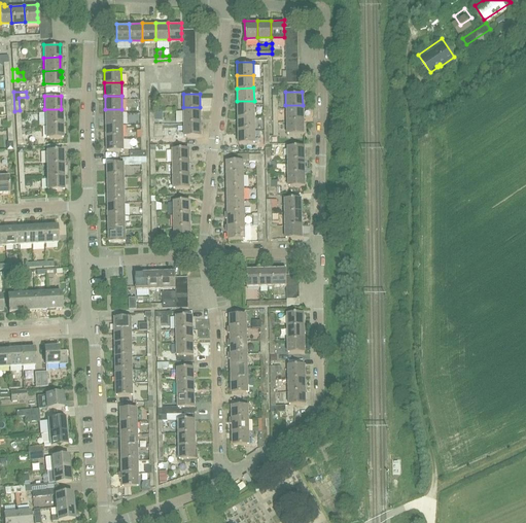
[(238,114),(254,114),(254,101),(237,101),(238,114)]
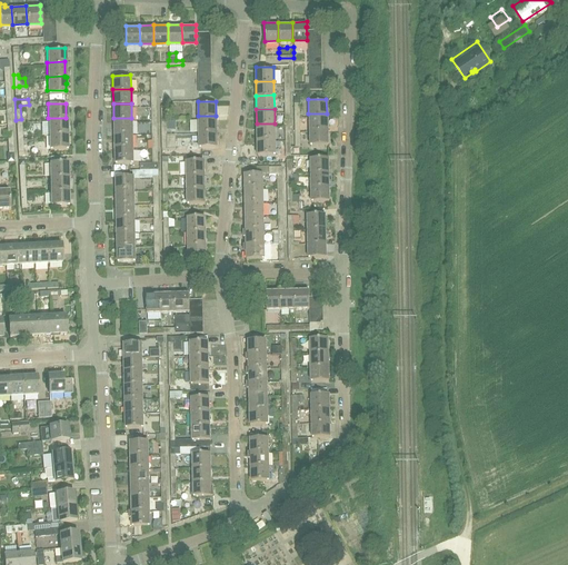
[(308,114),(309,128),(327,128),(327,114),(308,114)]
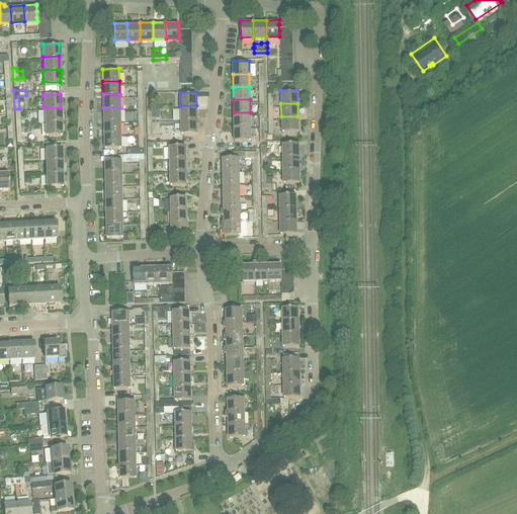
[(196,118),(196,105),(180,105),(180,118),(196,118)]
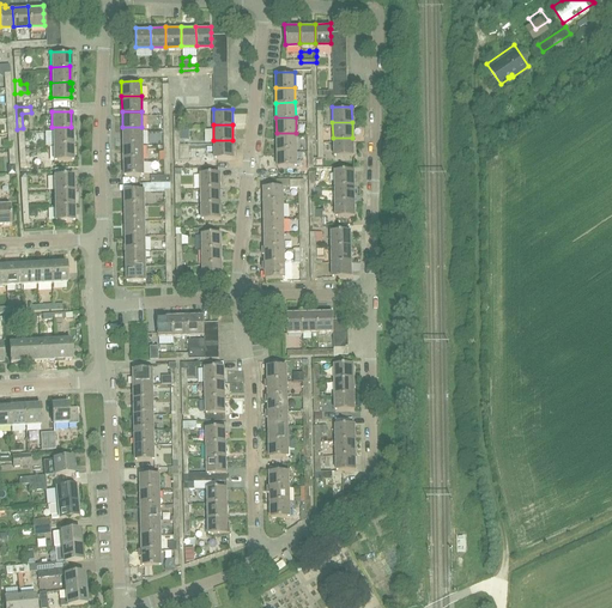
[(52,127),(52,143),(72,141),(71,127),(52,127)]
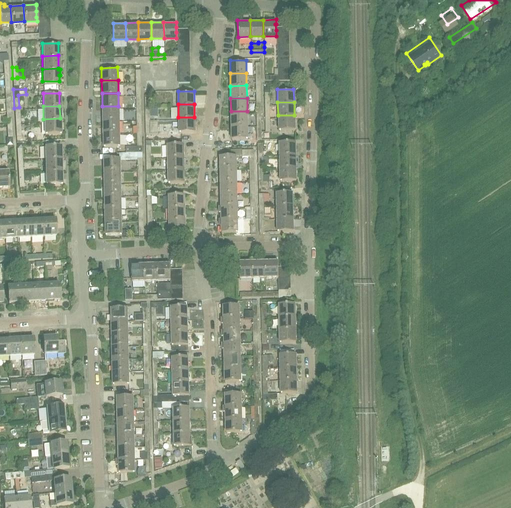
[(102,106),(102,119),(119,118),(118,106),(102,106)]
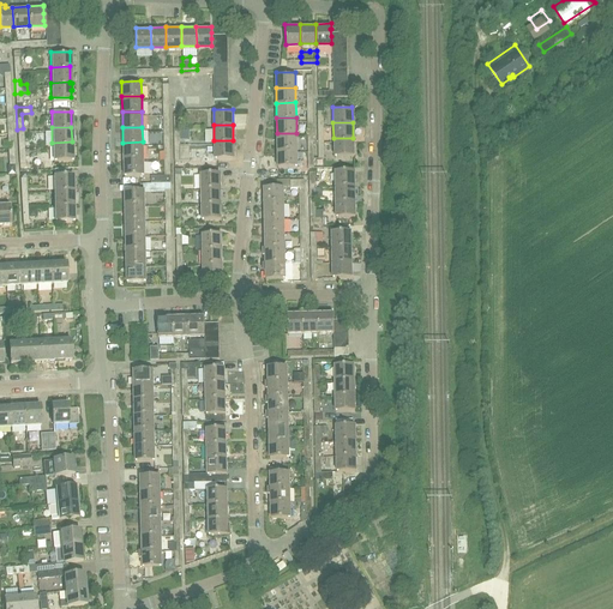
[(296,133),(277,133),(277,149),(296,149),(296,133)]
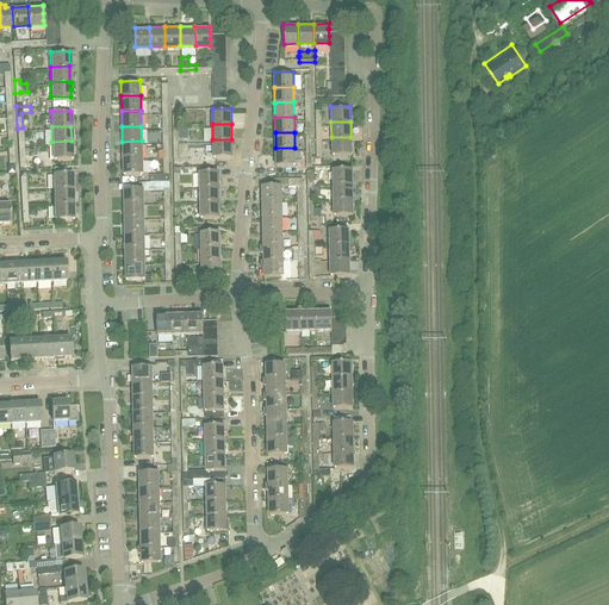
[(350,151),(350,137),(331,137),(331,153),(350,151)]
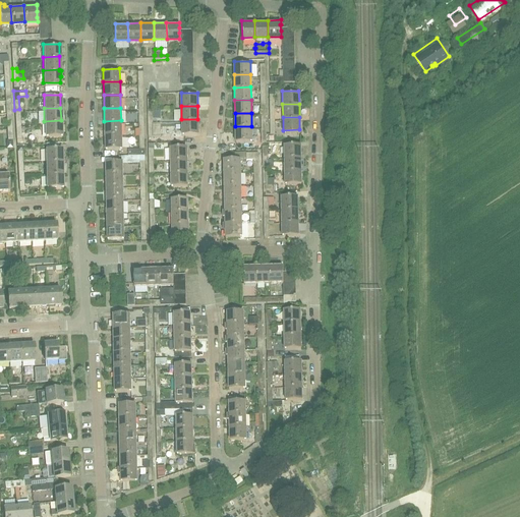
[(198,131),(197,119),(181,119),(181,132),(198,131)]
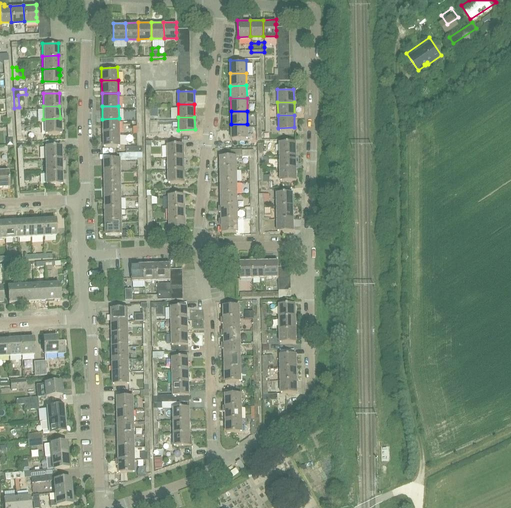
[(60,131),(60,118),(43,119),(44,132),(60,131)]
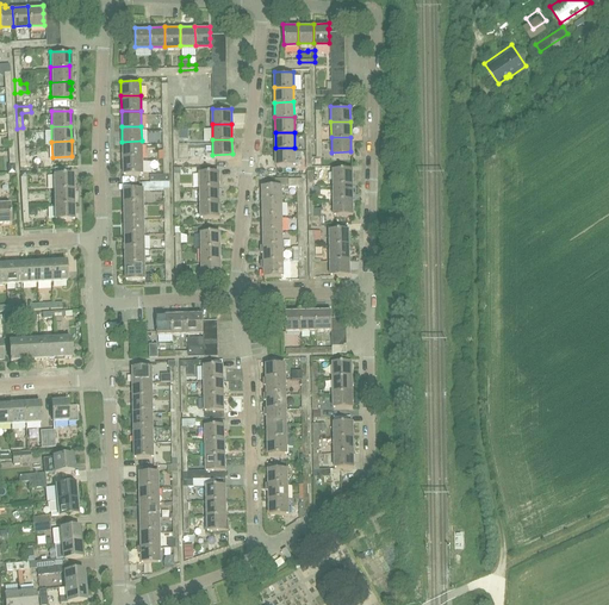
[(123,156),(142,156),(142,141),(122,142),(123,156)]
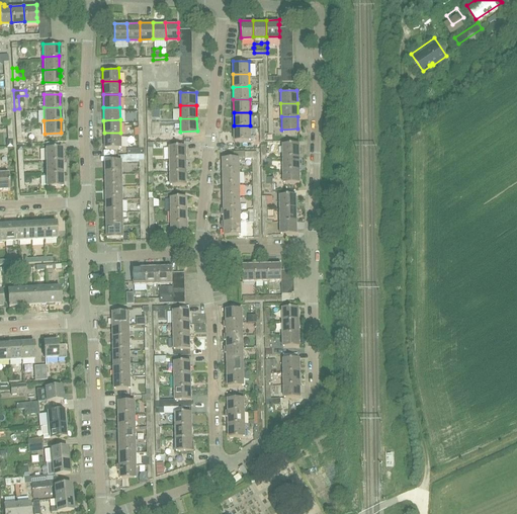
[(20,121),(15,121),(15,136),(15,141),(25,140),(25,135),(20,135),(20,129),(20,121)]
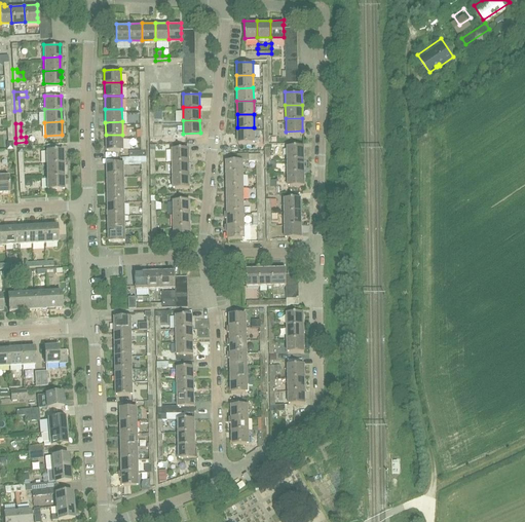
[(180,133),(180,123),(165,123),(165,133),(180,133)]
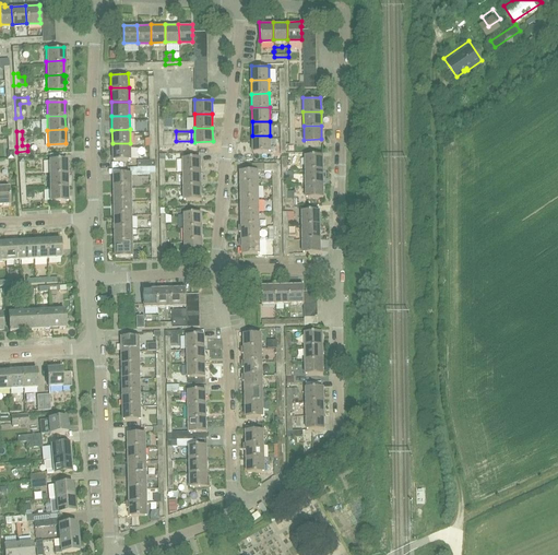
[(270,149),(270,136),(252,136),(252,150),(270,149)]
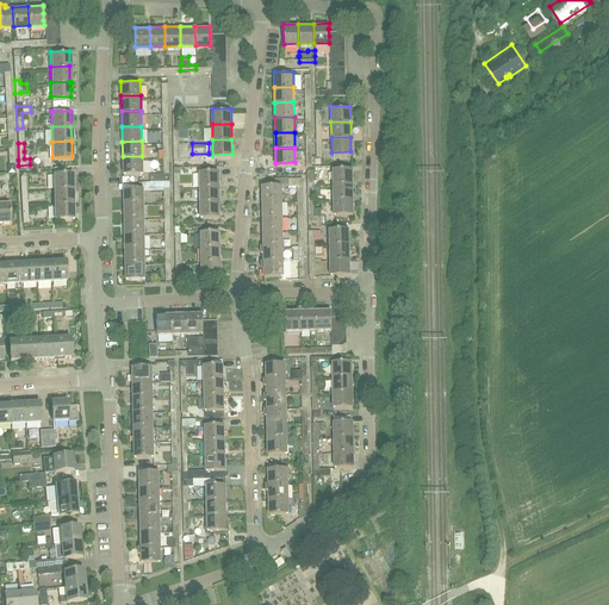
[(142,156),(123,156),(123,172),(142,172),(142,156)]
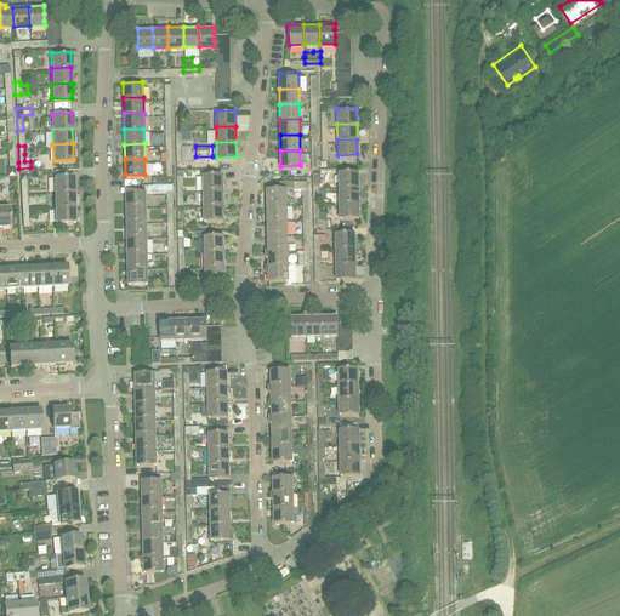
[(171,181),(171,159),(165,159),(165,175),(157,174),(157,181),(171,181)]
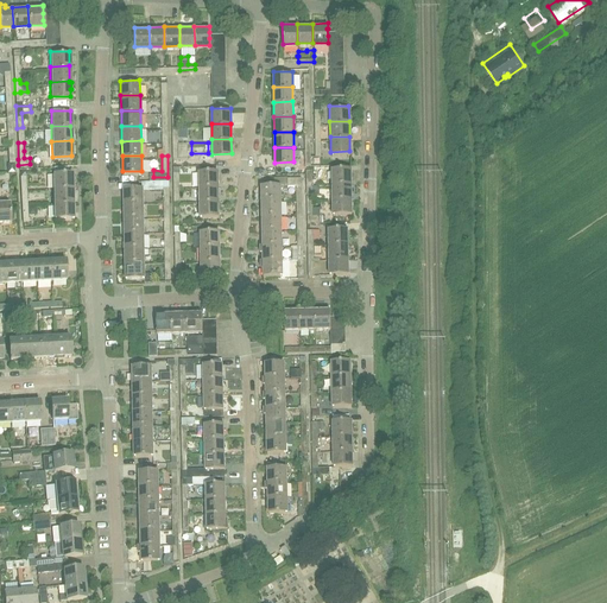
[(330,166),(332,182),(351,181),(351,165),(330,166)]
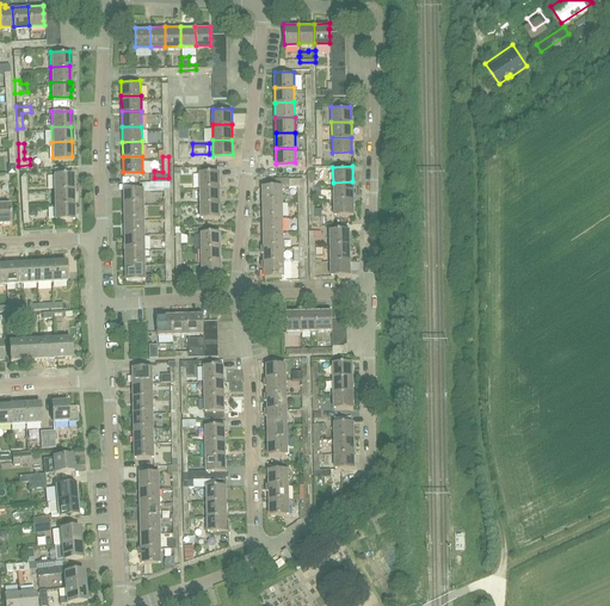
[(198,169),(199,185),(219,185),(219,169),(198,169)]
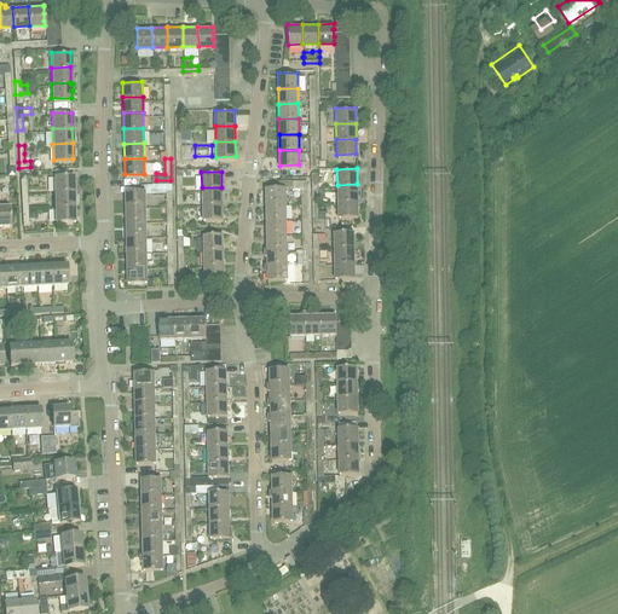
[(73,175),(73,173),(53,174),(53,189),(74,189),(73,181),(75,181),(75,175),(73,175)]
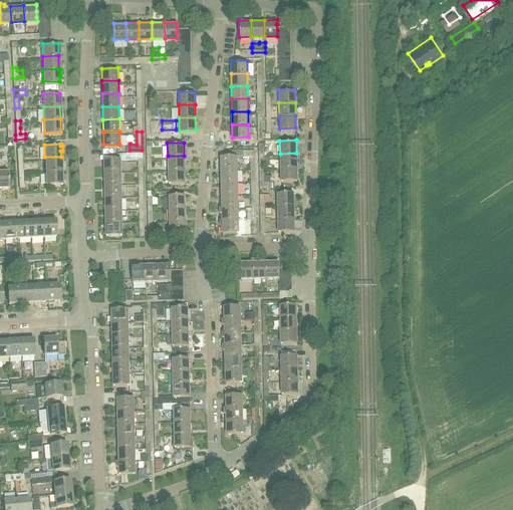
[(249,166),(249,167),(254,167),(254,147),(242,147),(242,154),(249,154),(249,166)]
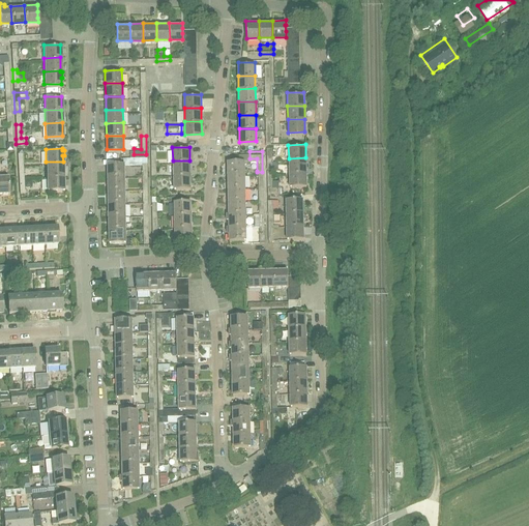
[(142,174),(146,174),(146,154),(134,154),(134,162),(141,162),(142,174)]
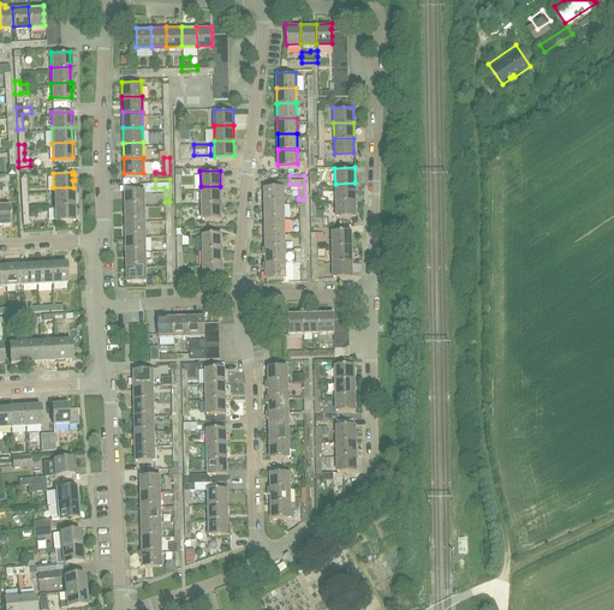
[(355,198),(355,183),(335,184),(335,198),(355,198)]
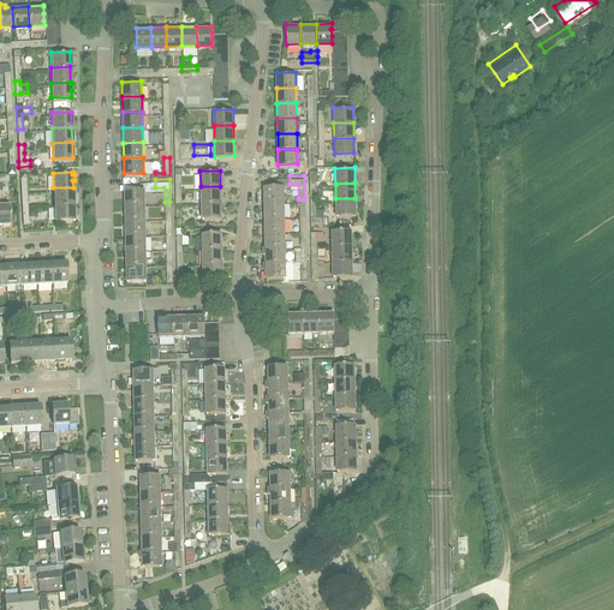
[(263,185),(263,201),(282,199),(282,184),(263,185)]
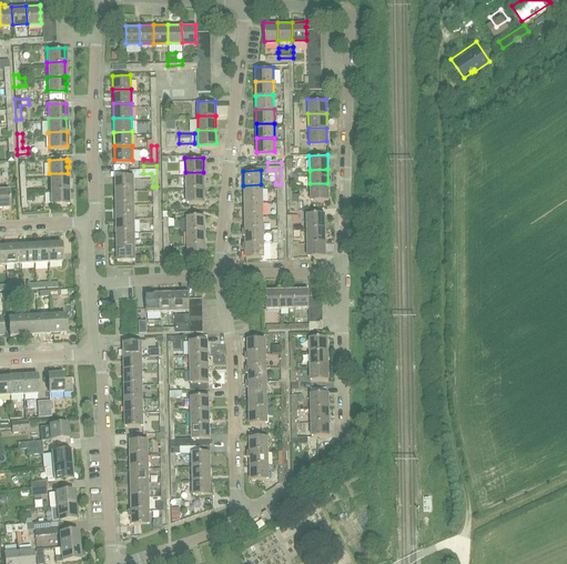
[(285,170),(285,184),(291,184),(291,179),(297,179),(296,170),(291,170),(285,170)]
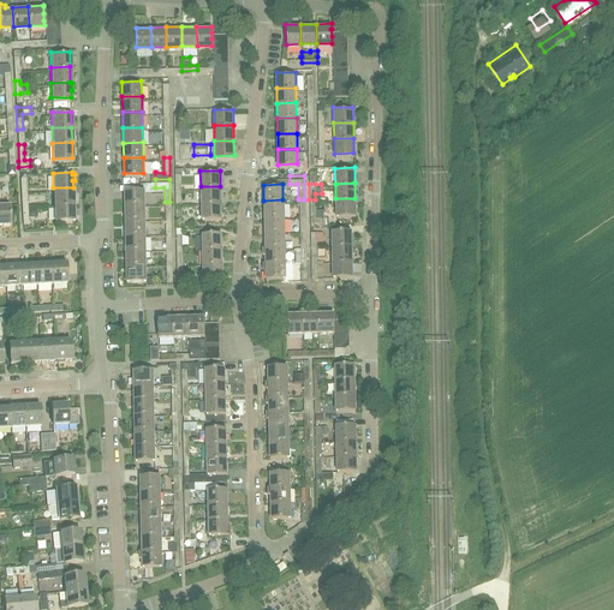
[(201,186),(201,202),(220,201),(220,186),(201,186)]
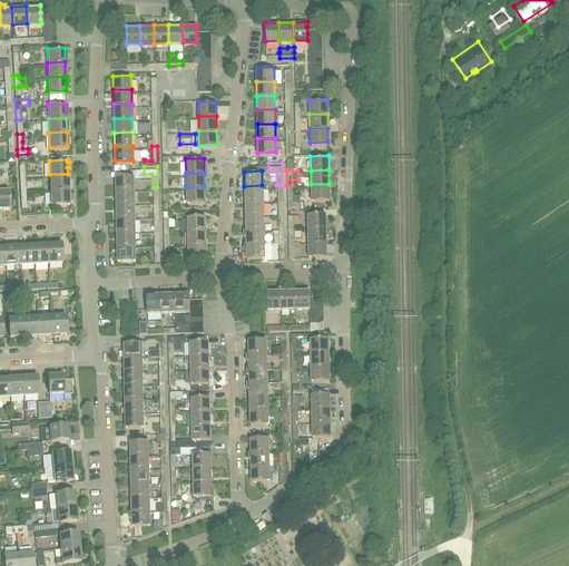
[(68,174),(49,174),(50,188),(68,188),(68,174)]
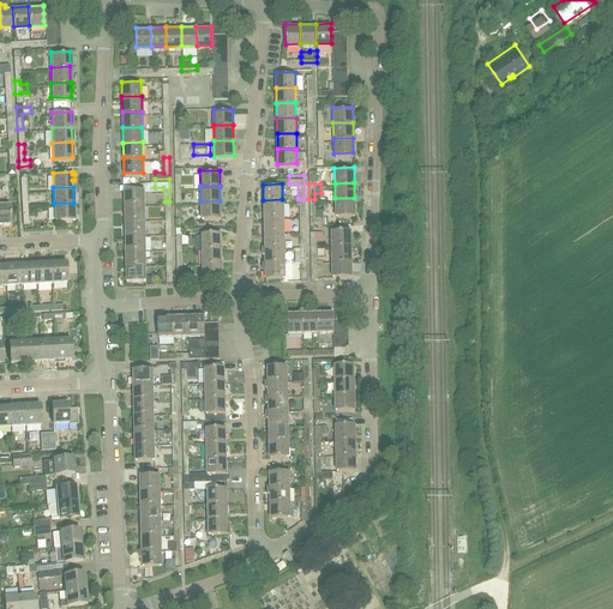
[(124,203),(144,203),(143,187),(124,187),(124,203)]
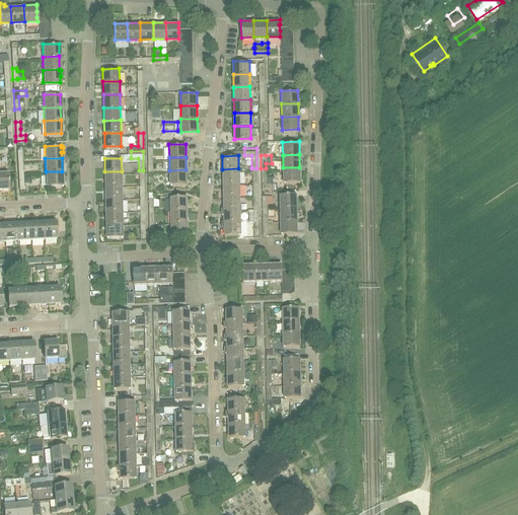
[(299,180),(299,167),(283,167),(283,180),(299,180)]
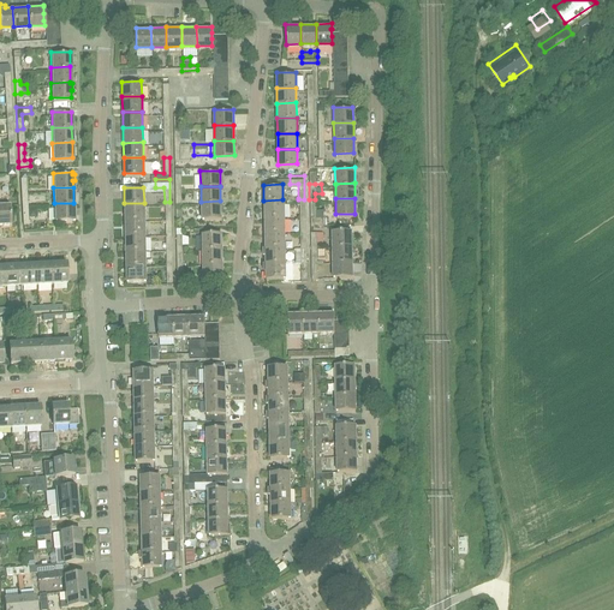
[(263,201),(263,215),(284,215),(282,199),(263,201)]
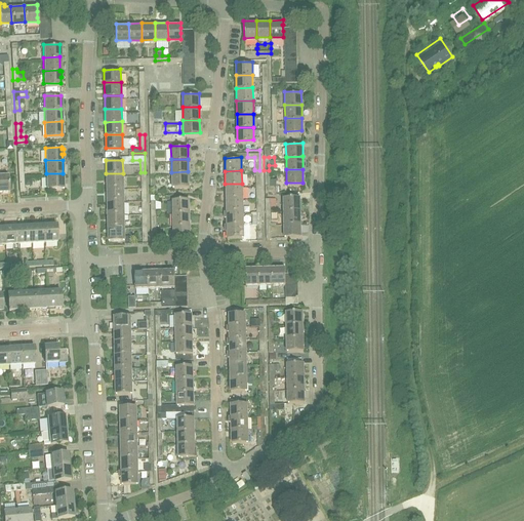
[(269,170),(264,170),(264,190),(270,190),(275,190),(275,183),(269,183),(269,170)]
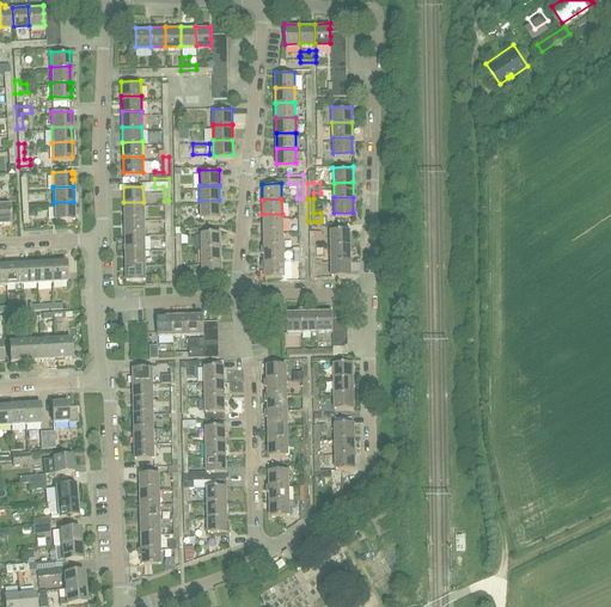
[(220,215),(219,200),(200,201),(200,216),(220,215)]
